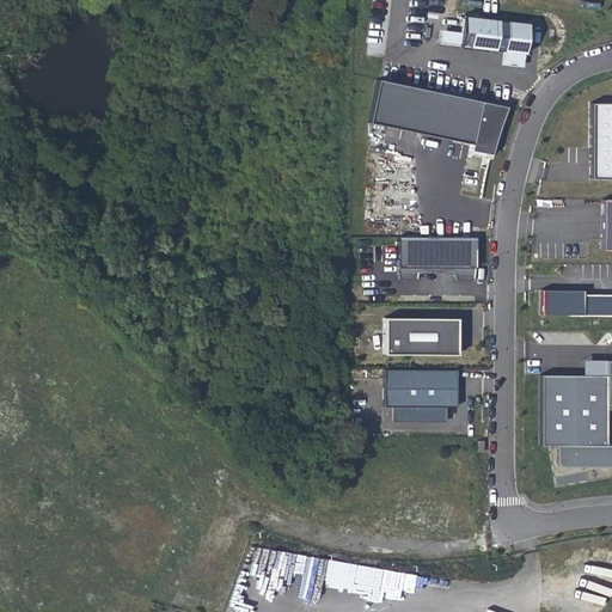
[(532,25),(463,17),(459,47),(528,55),(532,25)]
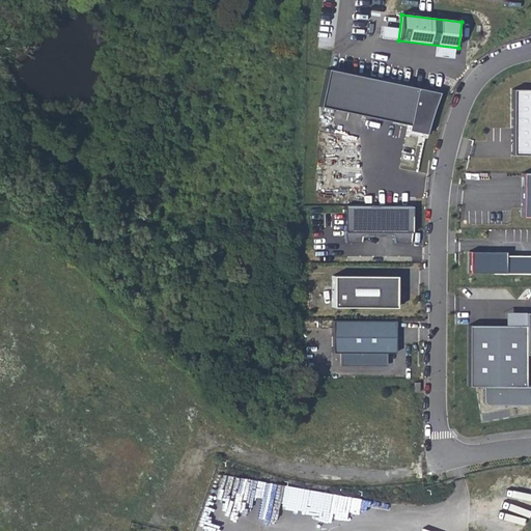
[(441,94),(330,72),(322,106),(411,127),(410,132),(428,136),(441,94)]
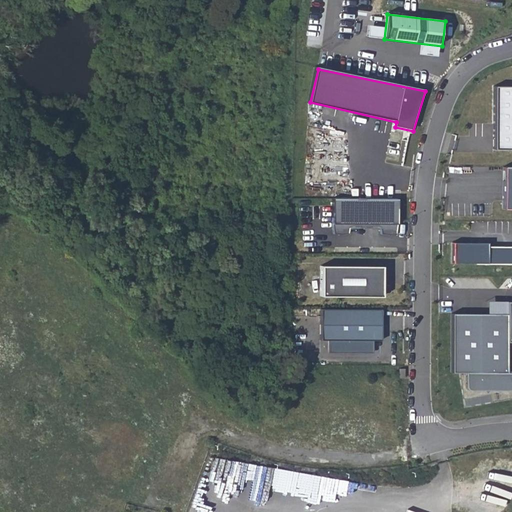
[(511,87),(497,87),(497,150),(511,150),(511,87)]
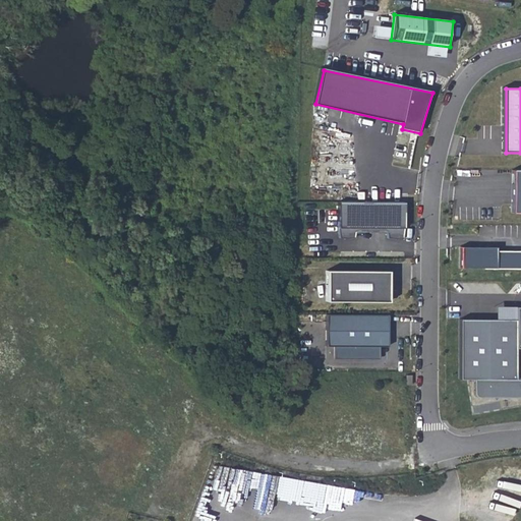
[(520,168),(512,168),(512,212),(520,211),(520,168)]
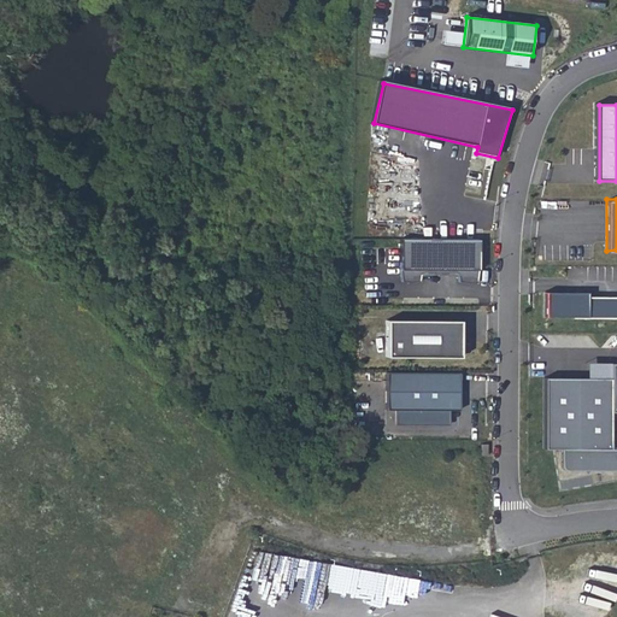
[(479,238),(400,236),(399,268),(400,280),(411,281),(419,280),(421,274),(421,268),(457,268),(457,274),(458,281),(476,281),(479,269),(479,238)]
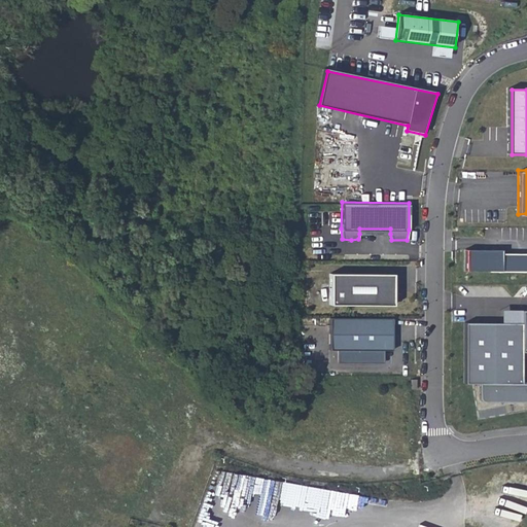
[(502,251),(466,251),(466,273),(526,271),(526,254),(502,255),(502,251)]
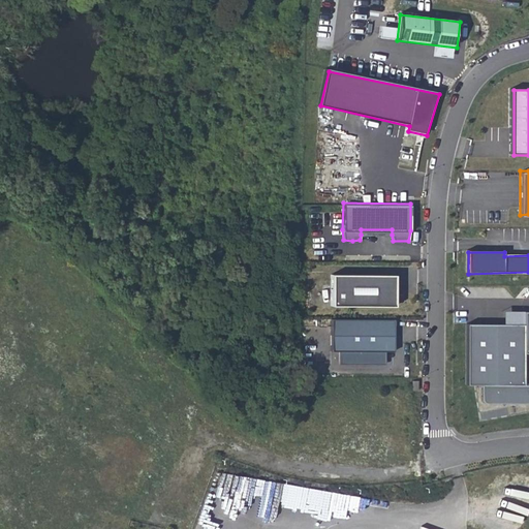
[(394,275),(331,274),(330,306),(394,306),(394,275)]
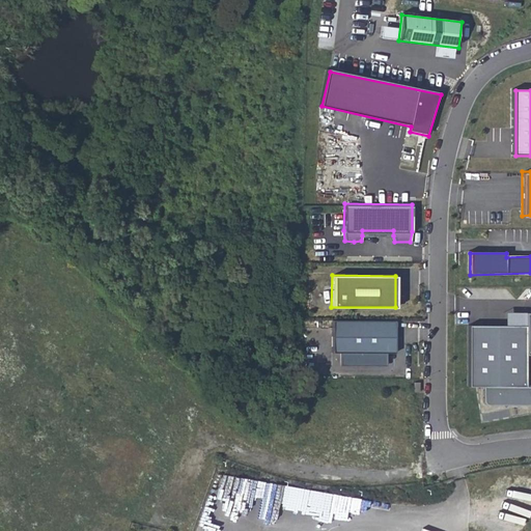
[(530,314),(528,314),(528,328),(472,327),(472,389),(485,389),(485,401),(491,406),(530,406),(530,314)]
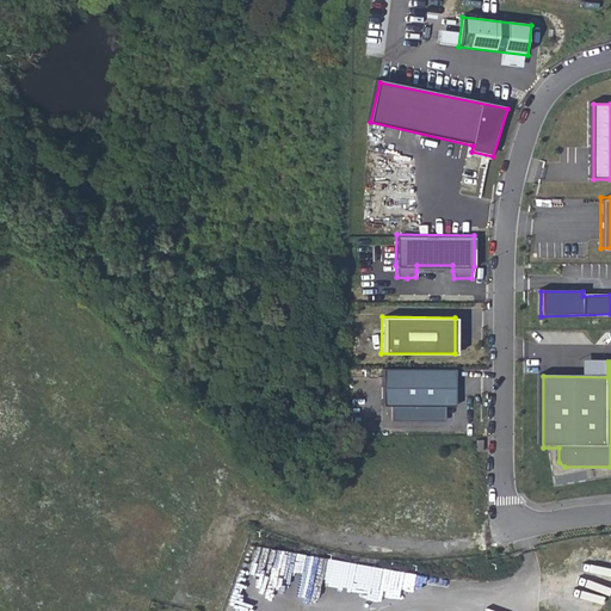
[(456,370),(386,370),(386,406),(393,406),(393,423),(446,421),(446,406),(456,406),(456,370)]
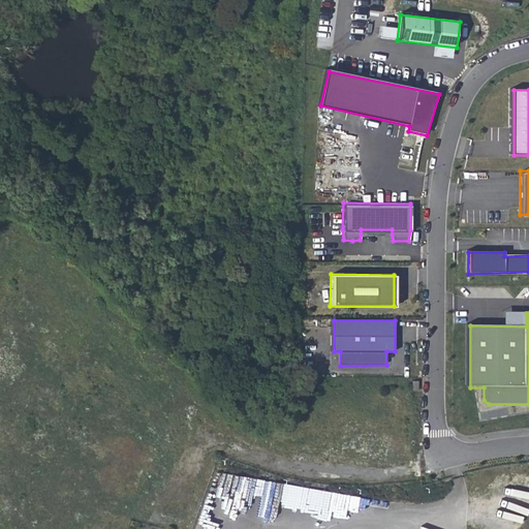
[(323,507),(325,489),(307,487),(305,505),(323,507)]
